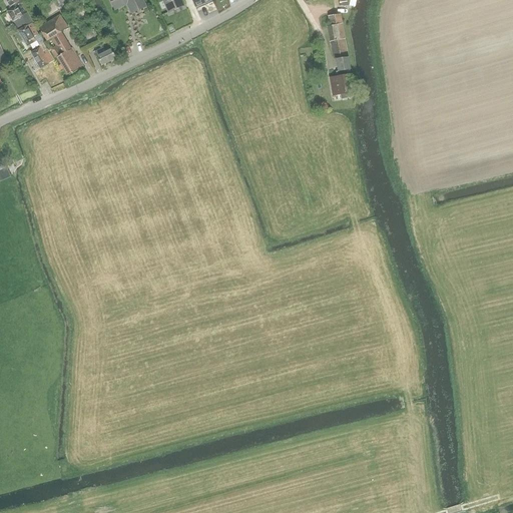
[(5,0),(11,9),(20,4),(24,2),(23,0),(5,0)]
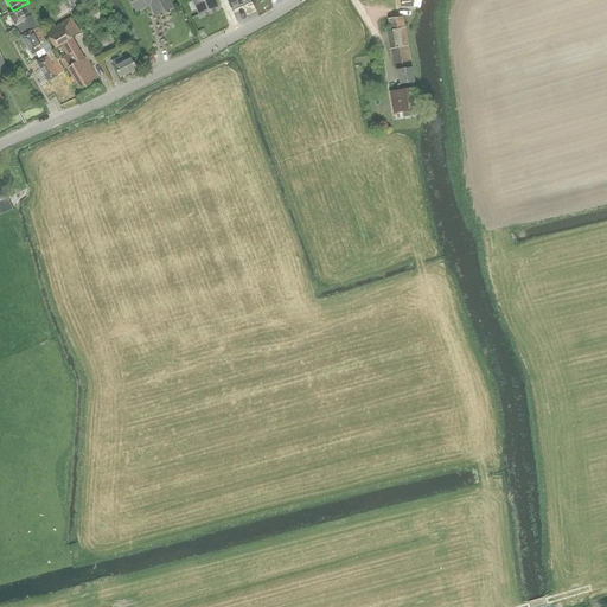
[(172,8),(167,0),(131,0),(136,11),(148,6),(147,6),(151,4),(157,16),(172,8)]
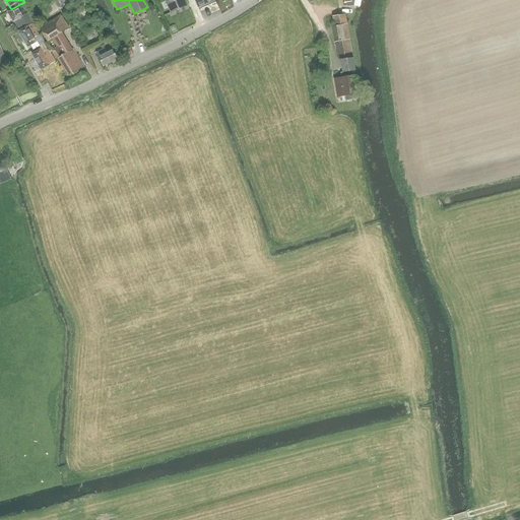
[(165,0),(171,13),(187,6),(184,0),(165,0)]
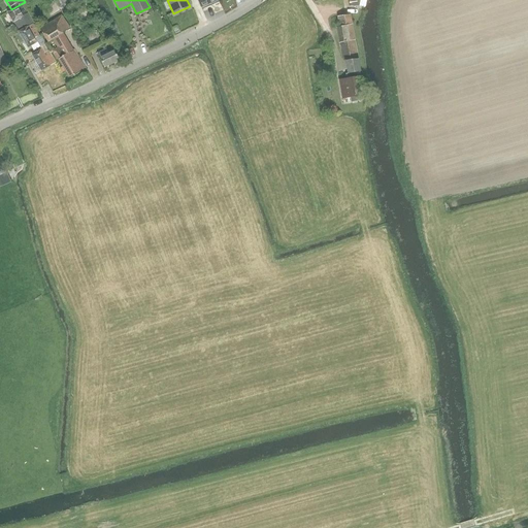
[(32,24),(21,4),(11,9),(7,12),(13,23),(18,20),(23,29),(32,24)]
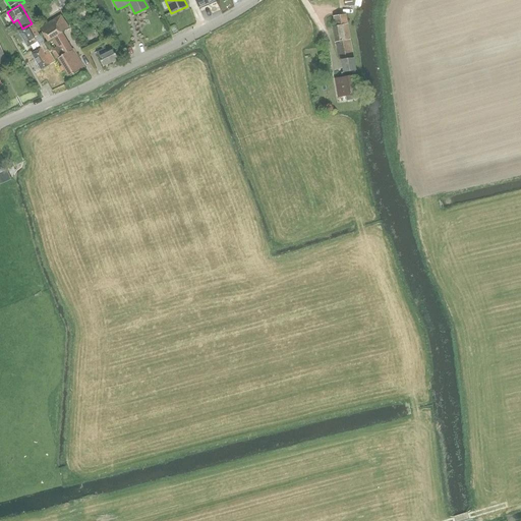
[(71,50),(61,34),(69,29),(61,15),(40,29),(48,42),(53,39),(58,47),(52,51),(57,59),(58,59),(69,77),(84,68),(73,49),(71,50)]
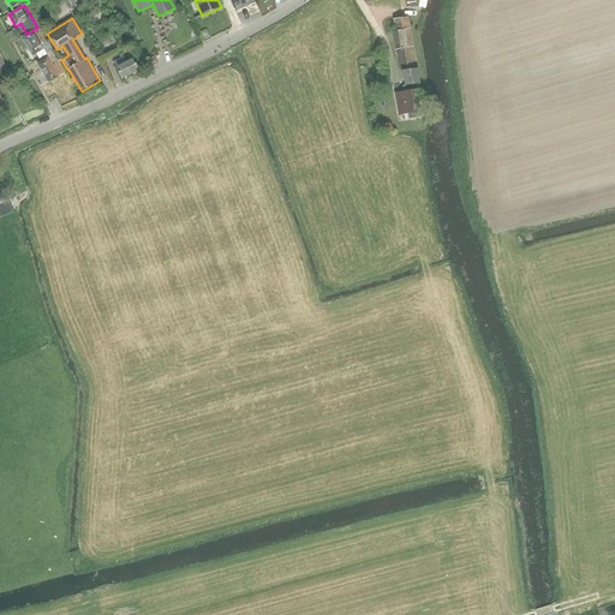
[(408,18),(394,21),(395,31),(411,29),(408,18)]
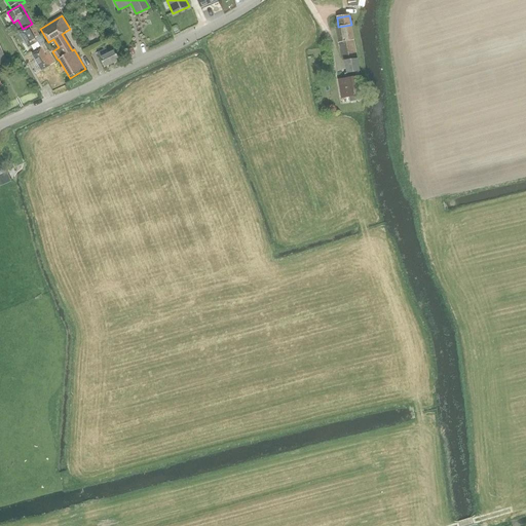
[(31,46),(38,42),(35,38),(39,36),(33,24),(19,32),(28,48),(31,46)]
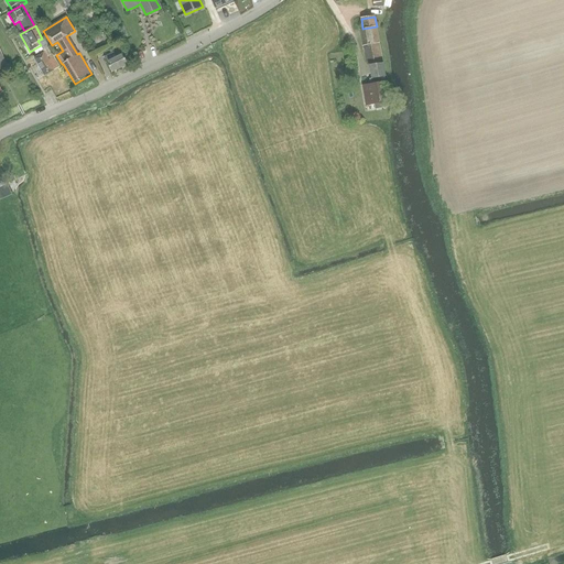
[(362,29),(360,29),(361,36),(362,46),(364,46),(379,43),(377,26),(362,29)]
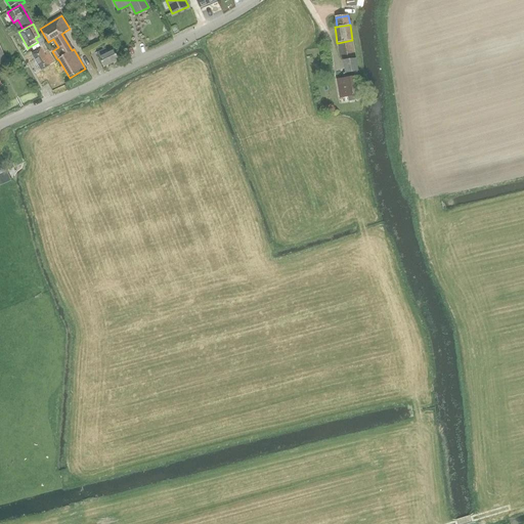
[(352,40),(338,43),(341,57),(341,61),(344,60),(356,58),(352,40)]
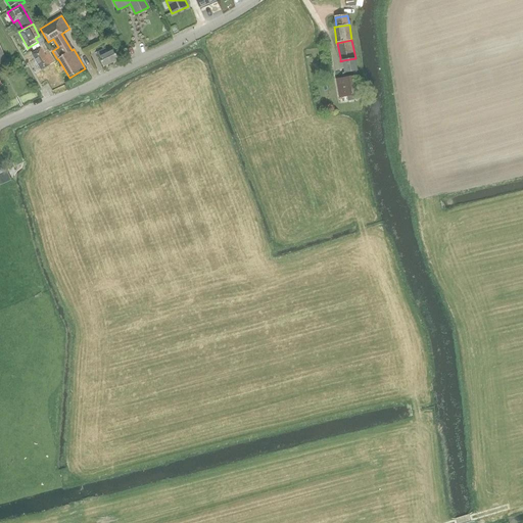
[(38,42),(31,46),(33,50),(40,47),(38,42)]
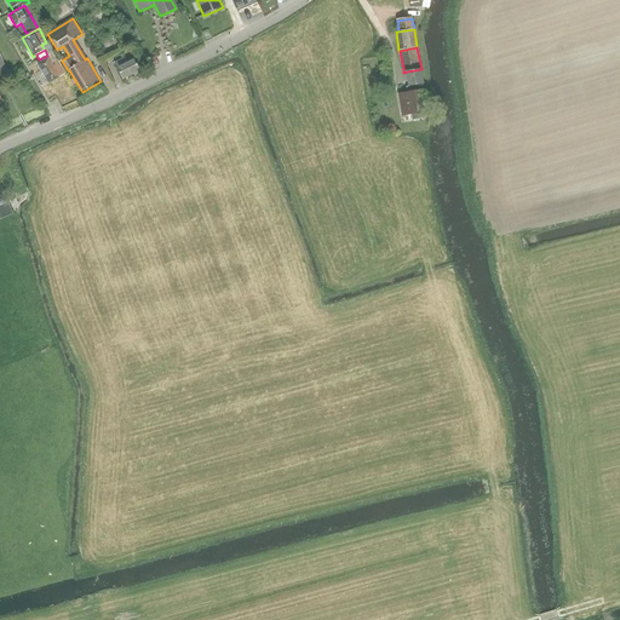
[(49,84),(65,74),(53,52),(47,56),(49,58),(38,64),(49,84)]
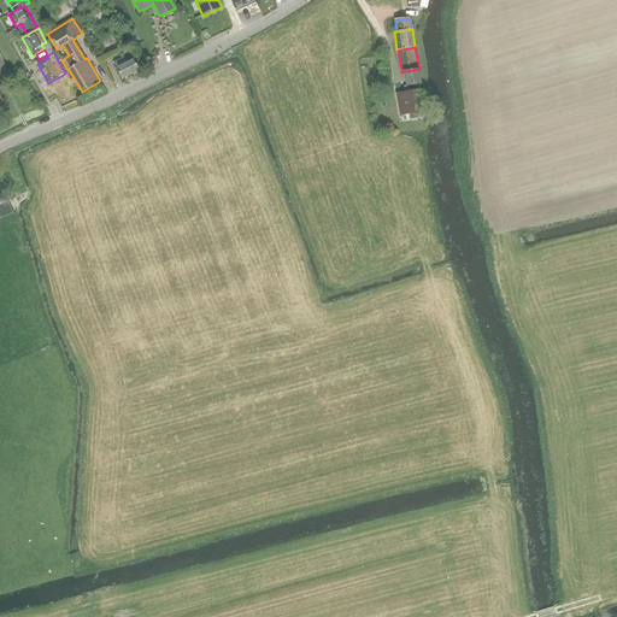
[(127,62),(124,57),(115,62),(123,78),(140,71),(134,58),(127,62)]
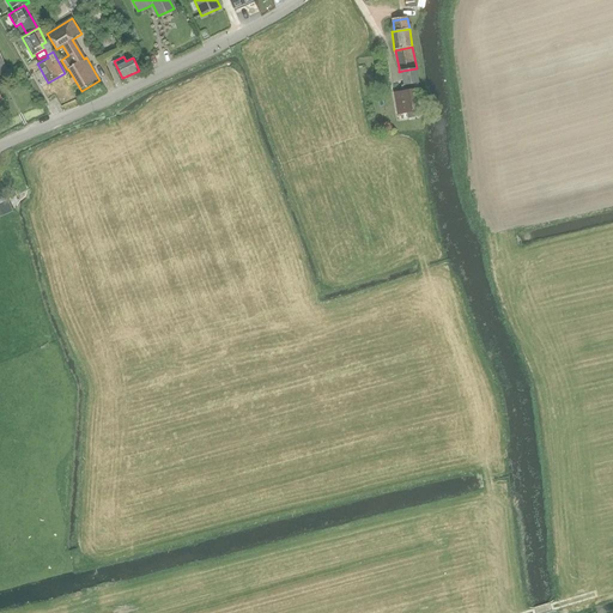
[(417,68),(402,71),(405,85),(418,84),(419,84),(417,68)]
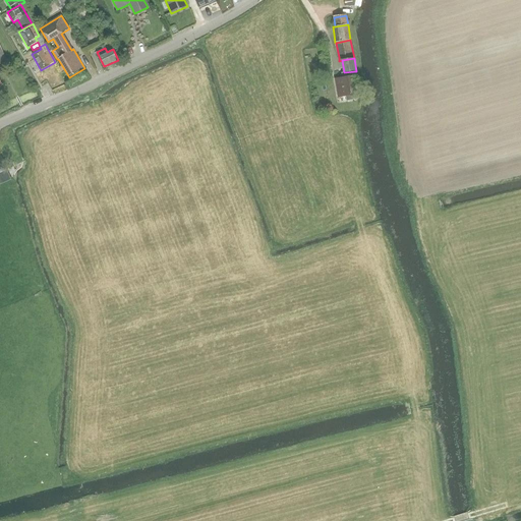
[(342,78),(336,79),(339,98),(346,96),(346,101),(356,99),(356,95),(353,78),(356,78),(355,71),(344,72),(341,73),(342,78)]
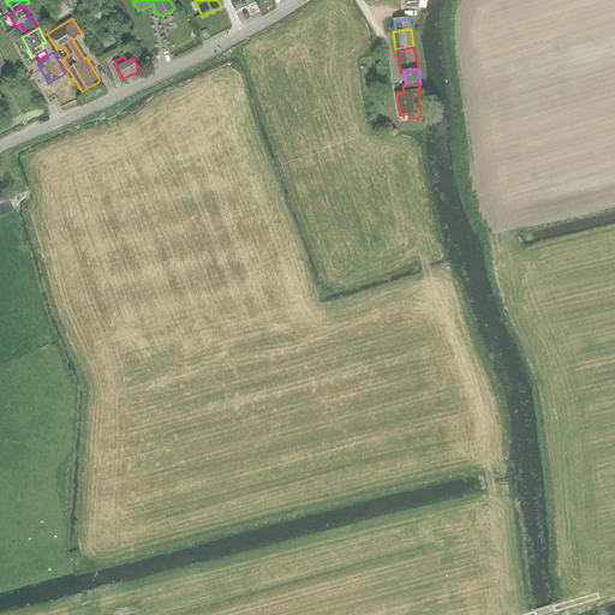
[(0,204),(0,214),(1,219),(13,213),(7,201),(0,204)]
